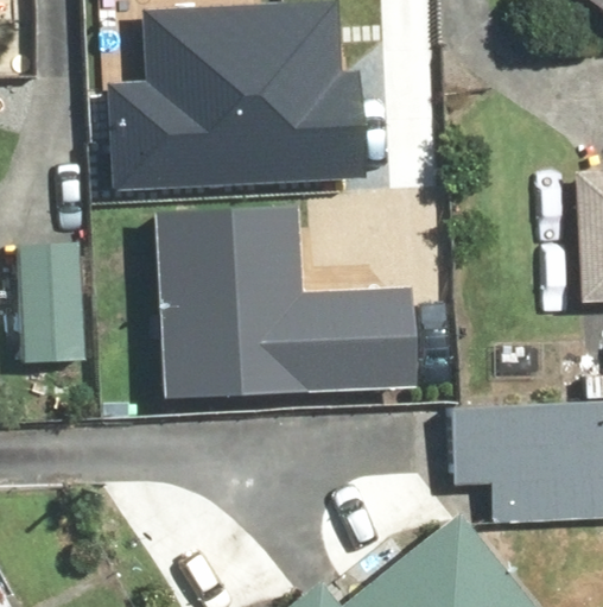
[(109,82),(118,190),(368,174),(361,75),(340,76),(335,0),(308,0),(146,11),(151,80),(109,82)]
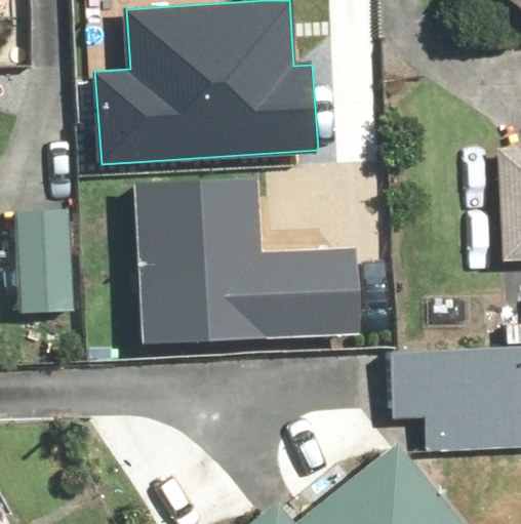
[(520,0),(508,0),(520,8),(520,0)]
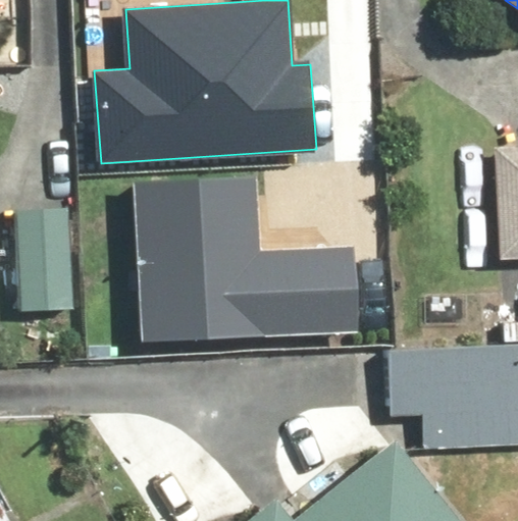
[(517,143),(498,143),(496,258),(517,258),(517,143)]
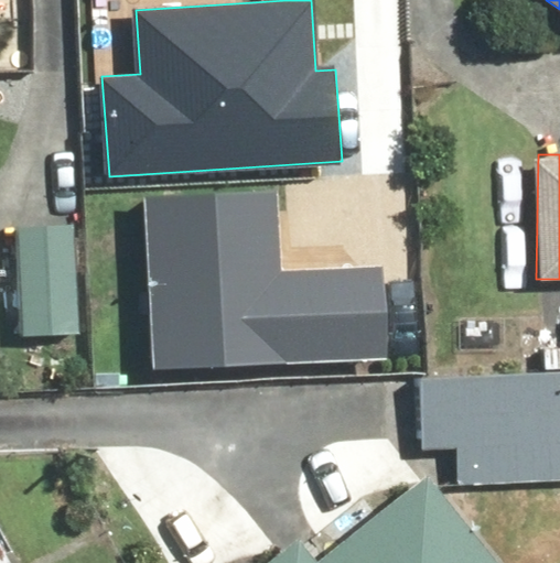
[(140,183),(146,361),(377,356),(375,262),(281,264),(279,179),(140,183)]
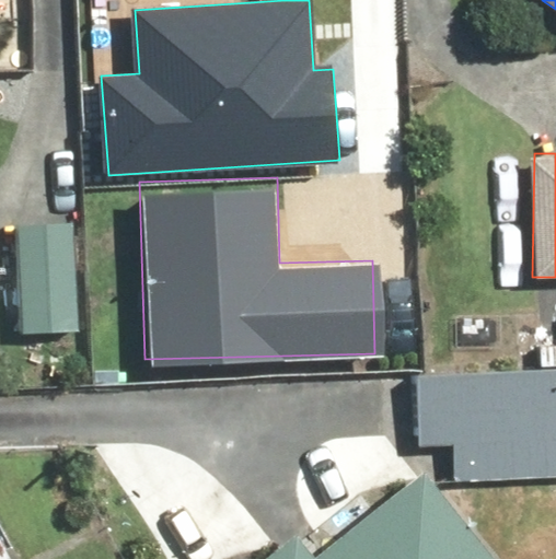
[(73,223),(18,225),(21,334),(77,333),(73,223)]
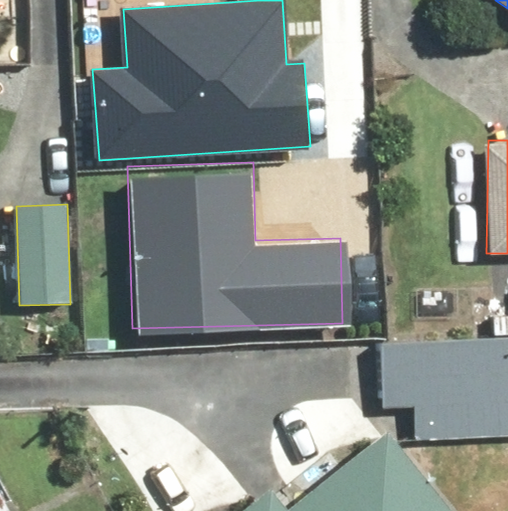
[(507,313),(496,314),(496,338),(507,338),(507,313)]
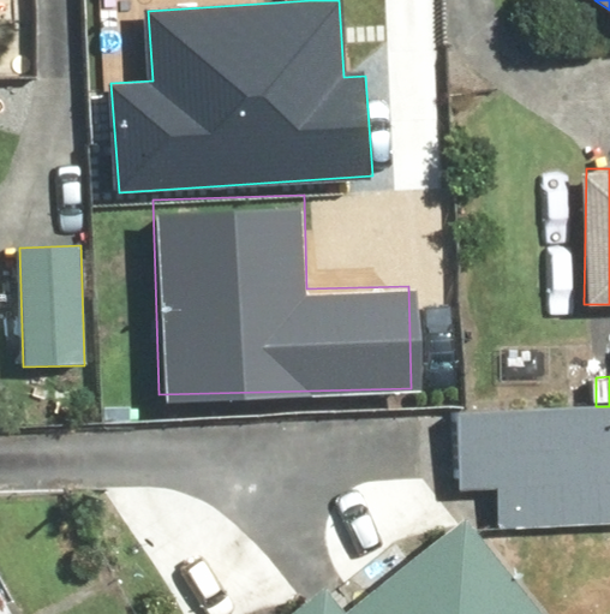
[(498,529),(609,529),(609,406),(596,406),(458,405),(456,490),(498,492),(498,529)]
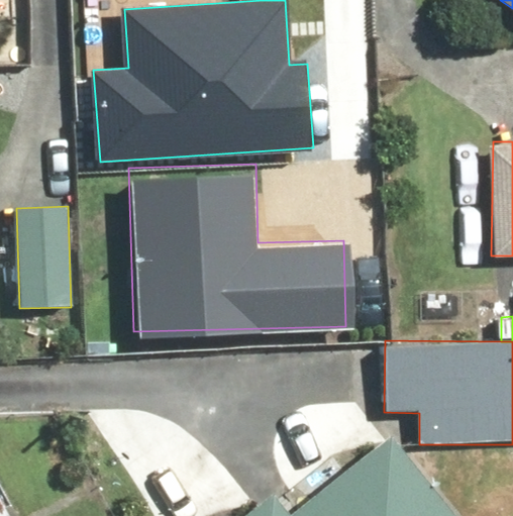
[(272,493),(243,515),(453,515),(388,436),(292,515),(290,515),(272,493)]
